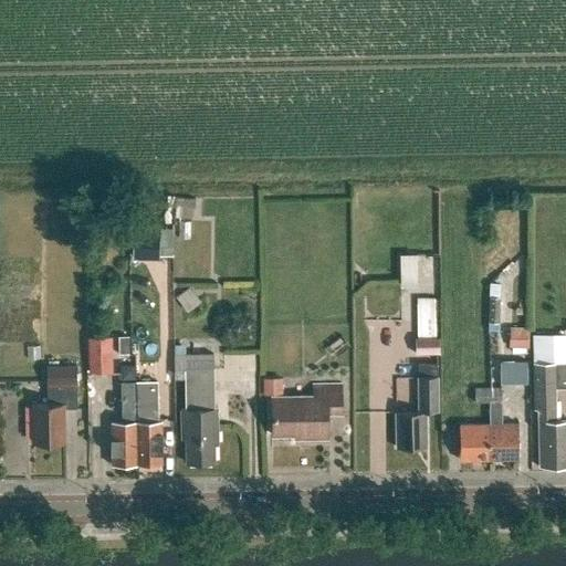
[(402,253),(404,286),(420,286),(420,253),(402,253)]
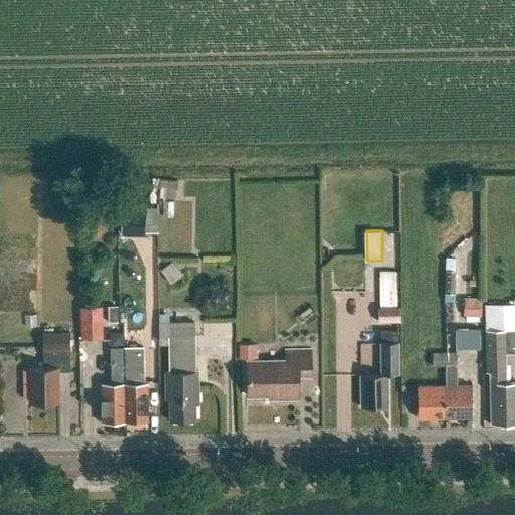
[(394,273),(380,273),(380,307),(394,307),(394,273)]
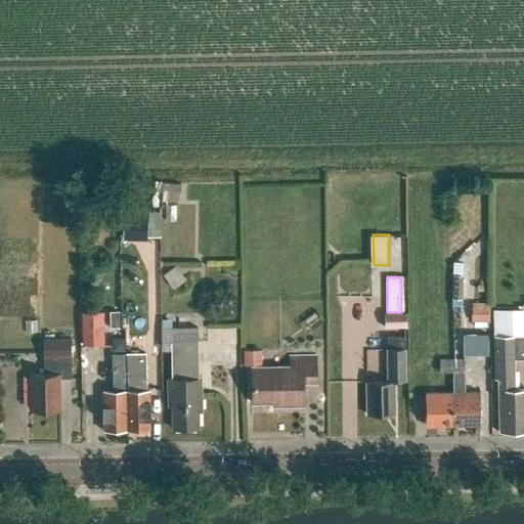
[(489,324),(489,306),(471,306),(471,324),(489,324)]
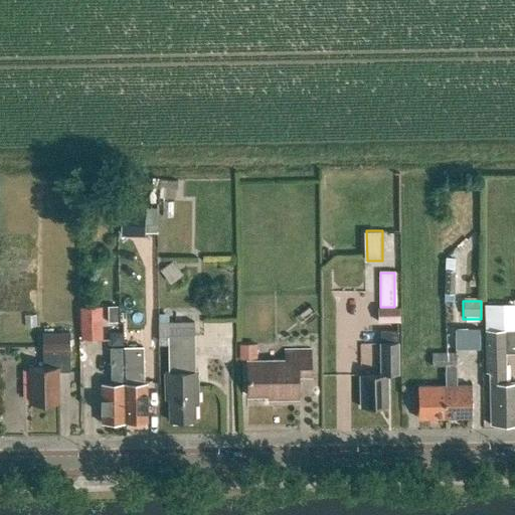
[(100,318),(99,306),(88,307),(88,318),(86,318),(87,340),(102,339),(102,318),(100,318)]
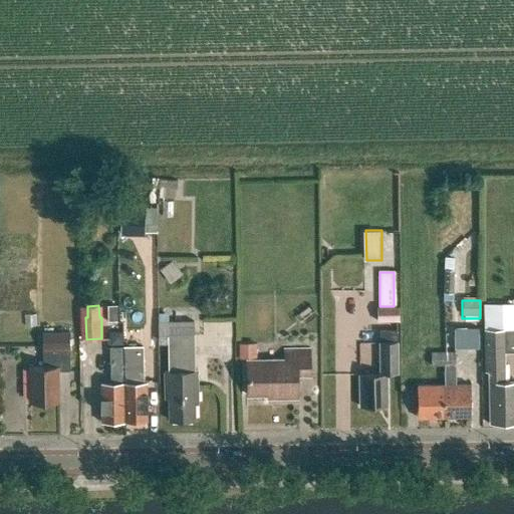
[(513,305),(485,306),(486,372),(489,372),(490,425),(513,424),(513,381),(504,382),(504,340),(513,340),(513,305)]
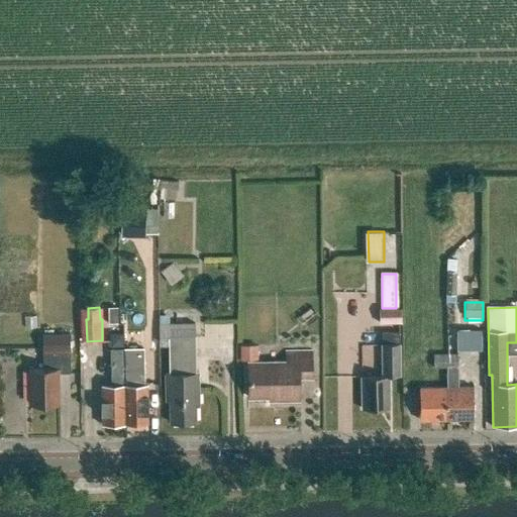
[(296,321),(305,331),(321,318),(313,308),(296,321)]
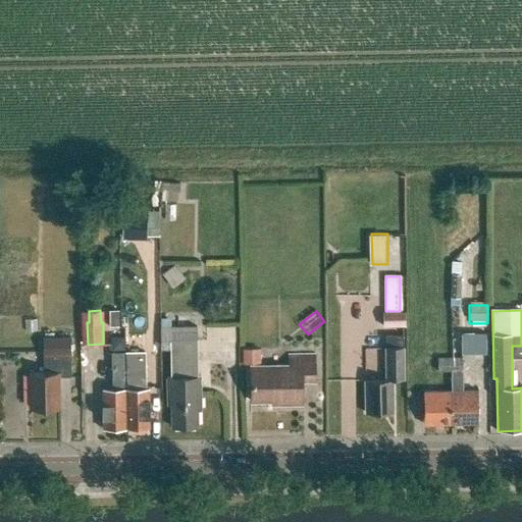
[(406,326),(405,311),(400,311),(385,311),(382,312),(383,327),(406,326)]
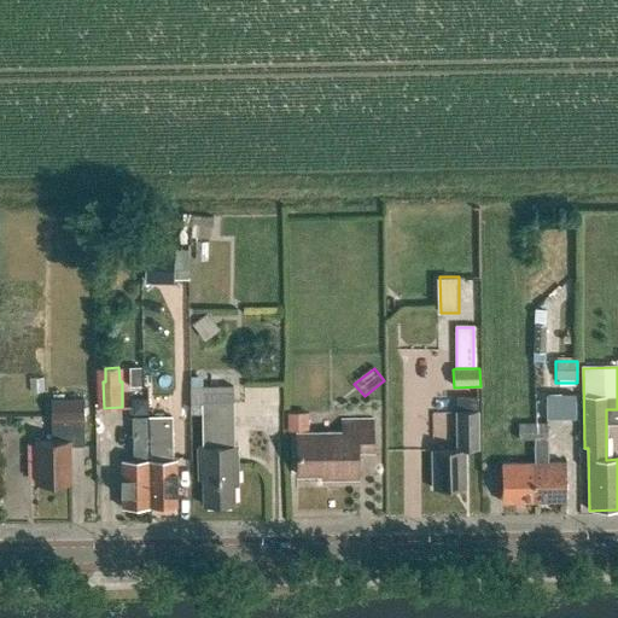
[(202,447),(198,448),(198,479),(203,479),(203,506),(234,505),(234,487),(238,487),(237,445),(234,445),(233,388),(190,388),(190,403),(202,403),(202,447)]
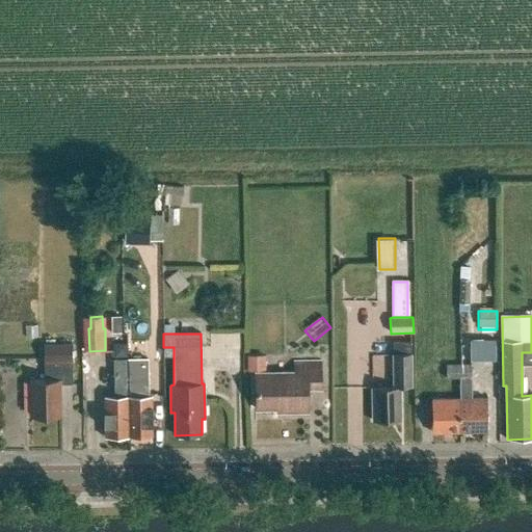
[(472,360),(499,360),(499,338),(472,338),(472,360)]
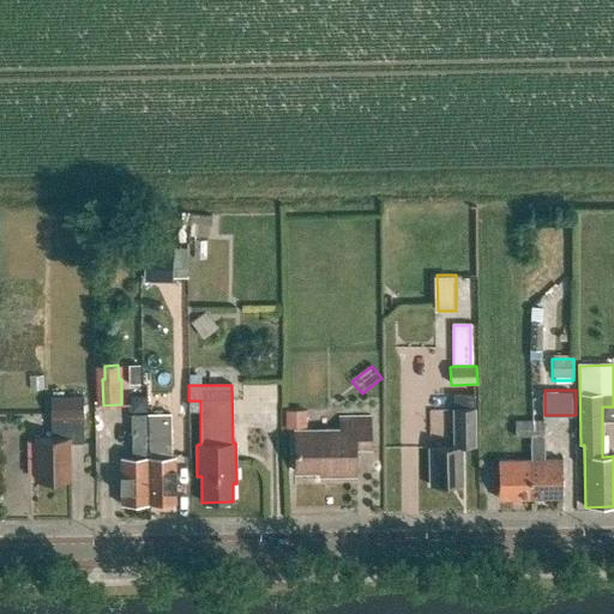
[(474,393),(453,395),(455,446),(429,447),(429,486),(462,486),(462,447),(475,446),(474,393)]
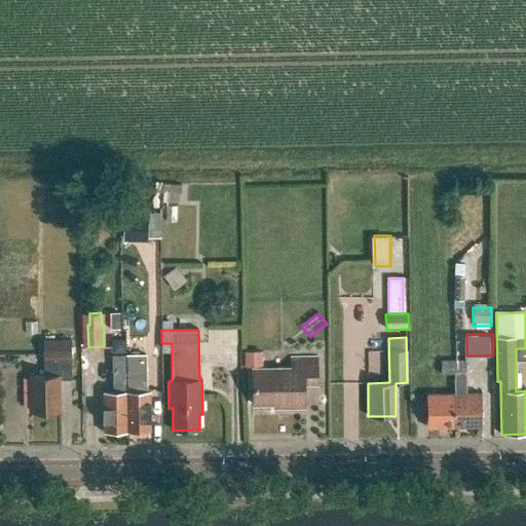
[(43,341),(44,376),(30,376),(30,411),(60,411),(60,380),(72,380),(71,340),(43,341)]
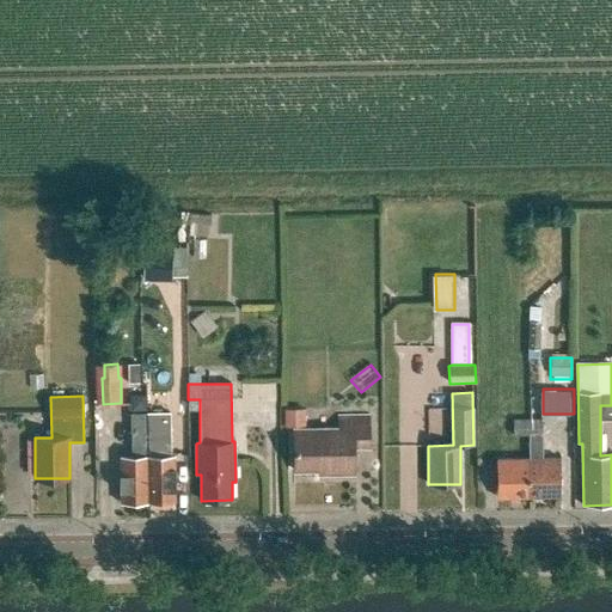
[(340,417),(340,428),(295,429),(295,471),(332,471),(332,475),(353,475),(353,448),(369,448),(369,416),(340,417)]
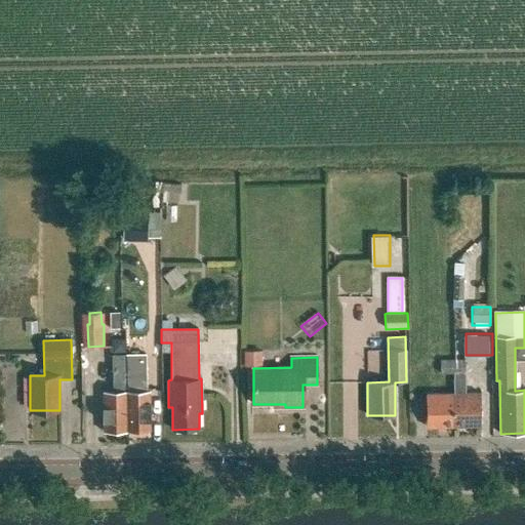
[(452,372),(452,360),(441,360),(441,372),(452,372)]
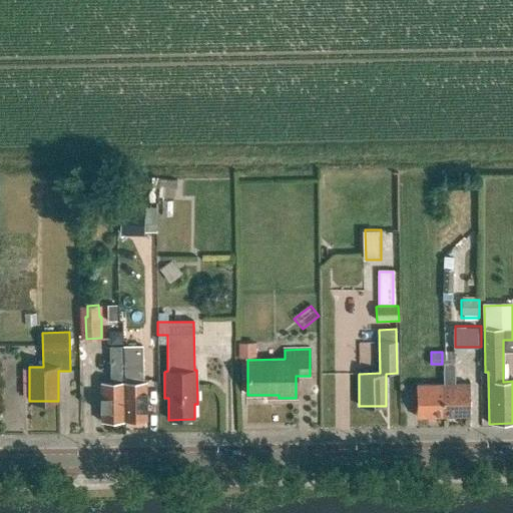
[(443,364),(454,364),(454,352),(442,352),(442,364),(443,364)]
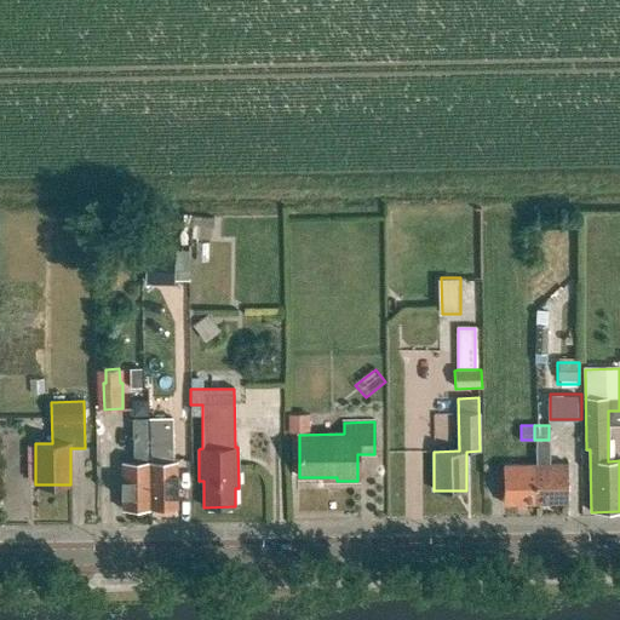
[(149,446),(150,509),(177,509),(177,461),(170,461),(170,443),(164,445),(164,431),(149,431),(149,446)]
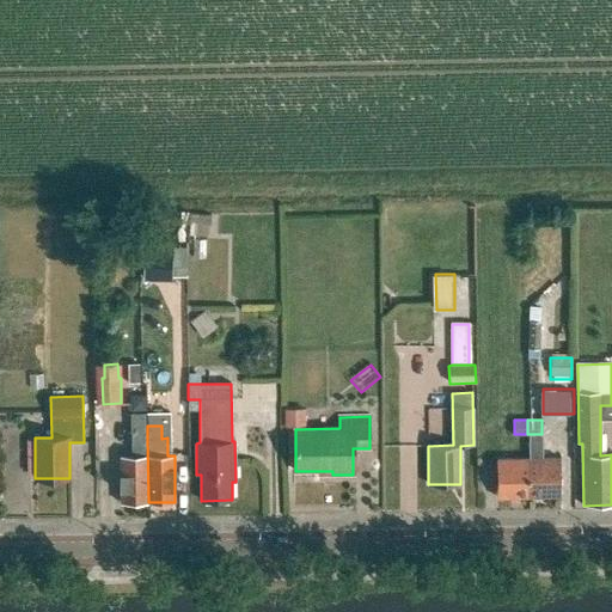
[(528,458),(528,497),(561,496),(561,458),(542,458),(542,434),(528,434),(528,458)]
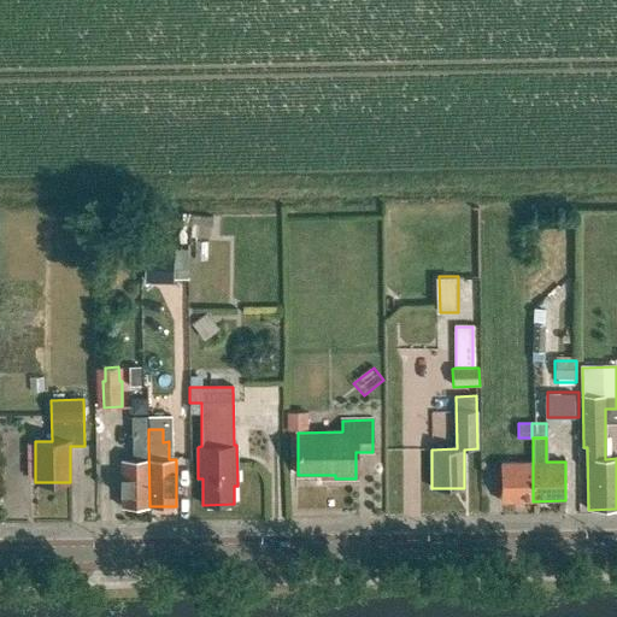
[(134,444),(134,459),(121,460),(122,507),(150,506),(148,444),(134,444)]
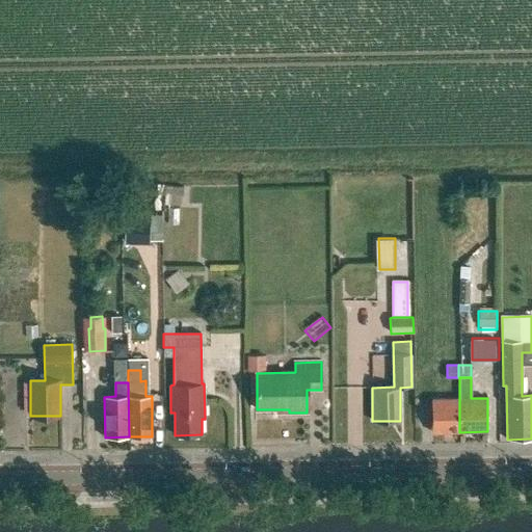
[(459,398),(431,399),(432,432),(459,432),(459,398)]
